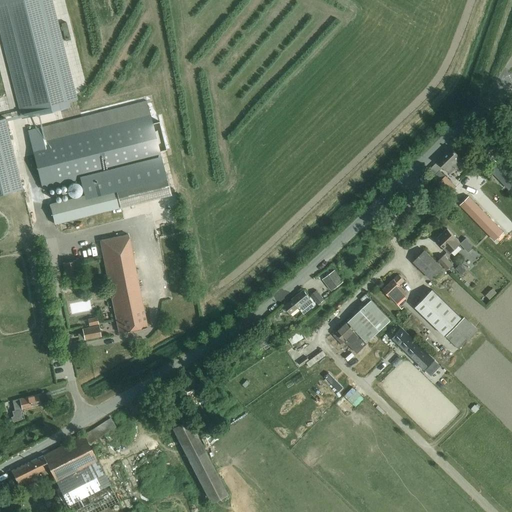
[(0,0),(0,18),(25,118),(69,107),(68,101),(78,99),(53,0),(0,0)]
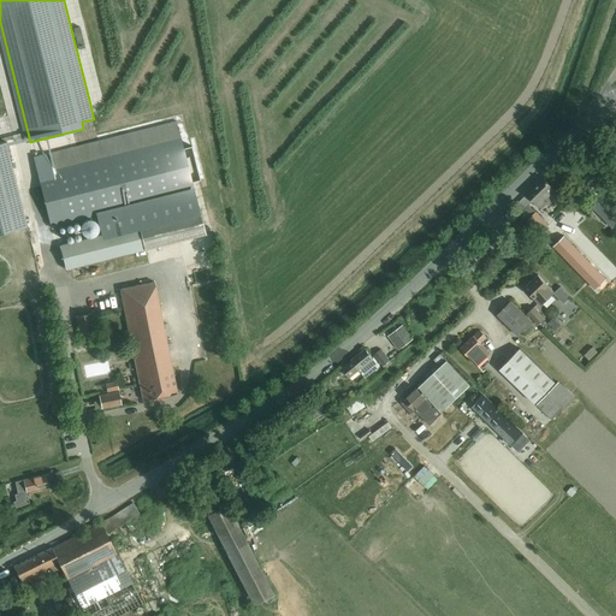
[(80,27),(73,29),(78,49),(84,48),(80,27)]
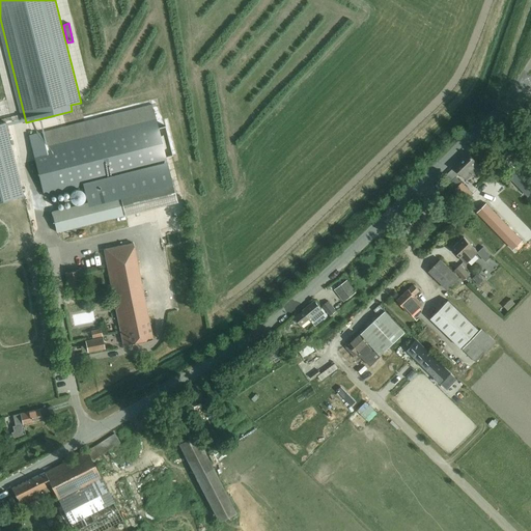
[(29,136),(33,151),(45,196),(167,165),(152,105),(29,136)]
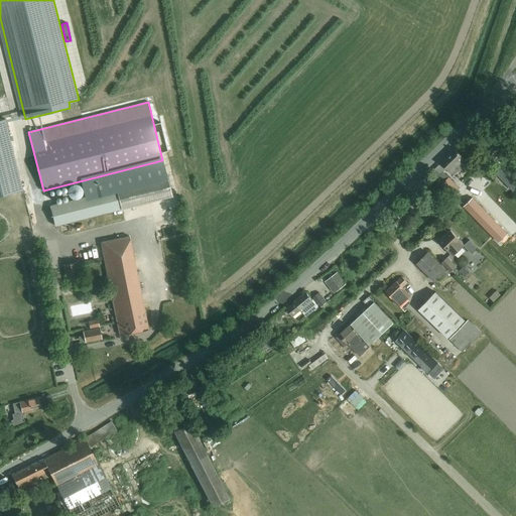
[(5,119),(0,120),(0,195),(21,189),(22,189),(5,119)]
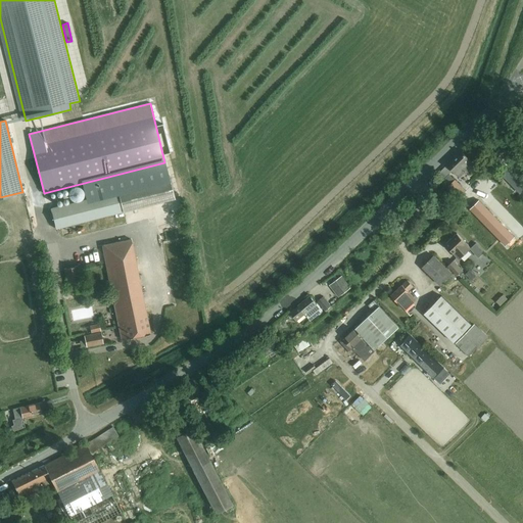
[(474,164),(465,155),(461,151),(453,159),(447,164),(439,173),(444,178),(453,170),(459,176),(464,172),(466,173),(474,164)]
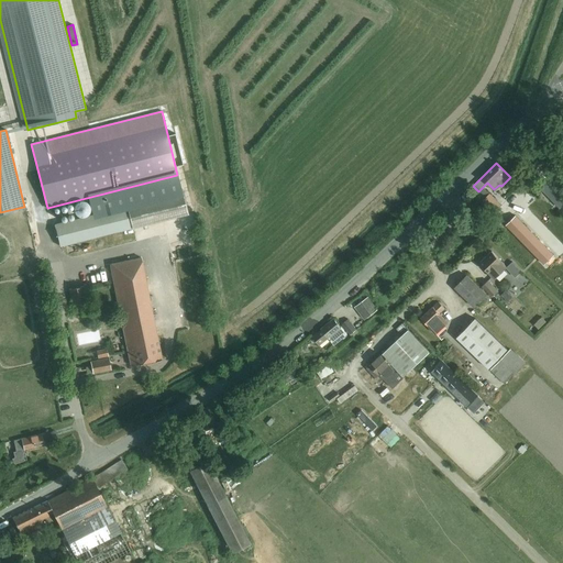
[(562,195),(547,178),(539,186),(561,208),(562,206),(562,195)]
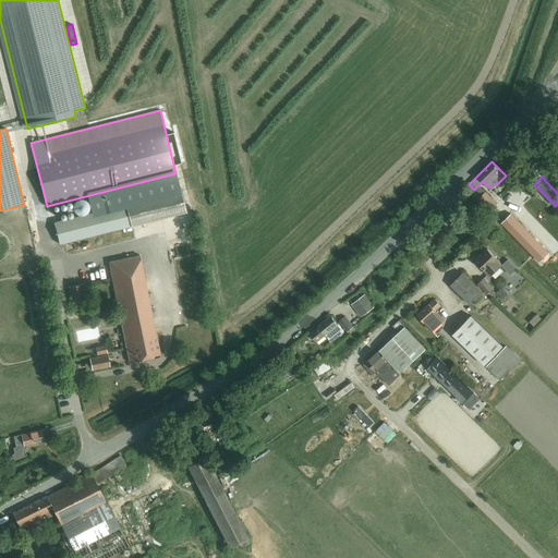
[(186,211),(186,210),(181,191),(126,205),(55,222),(60,244),(186,211)]
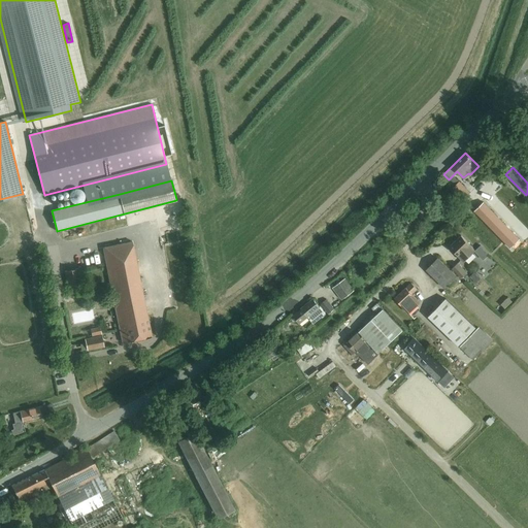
[(470,193),(459,182),(451,190),(461,201),(470,193)]
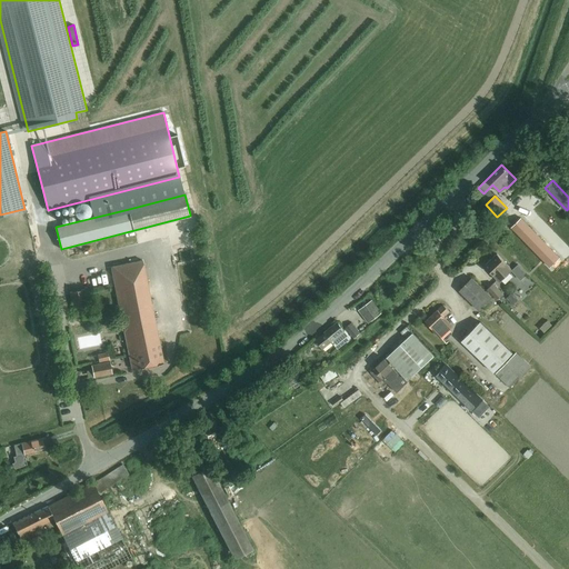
[(91,211),(91,210),(91,209),(90,208),(90,207),(89,206),(88,205),(87,203),(86,203),(85,202),(82,202),(81,202),(80,203),(79,203),(77,205),(77,206),(76,207),(75,208),(75,209),(75,211),(75,212),(75,213),(76,215),(77,216),(77,217),(79,218),(80,219),(81,219),(82,219),(85,219),(86,219),(87,218),(88,217),(89,216),(90,215),(90,213),(91,212),(91,211)]
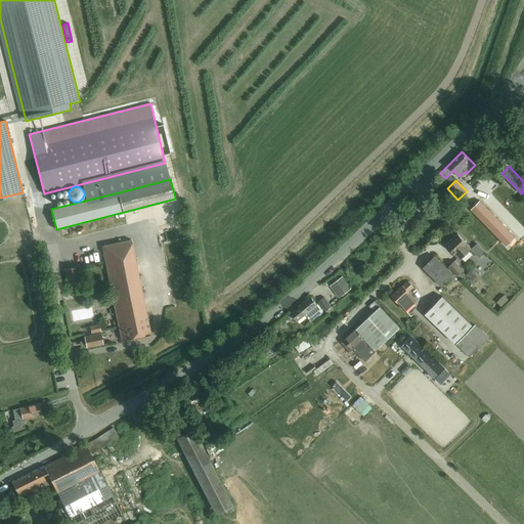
[(482,201),(474,210),(511,245),(519,235),(482,201)]
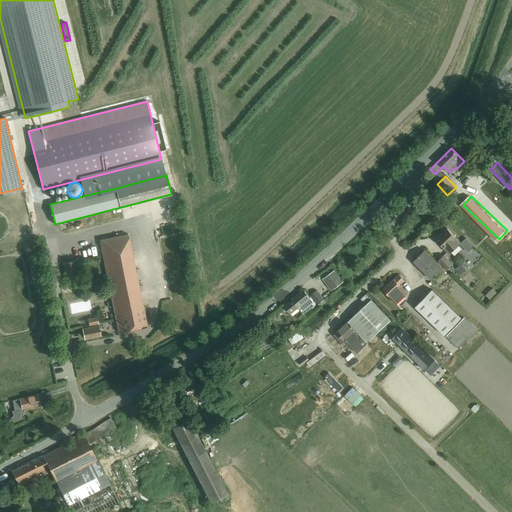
[(449,252),(459,242),(447,229),(436,239),(449,252)]
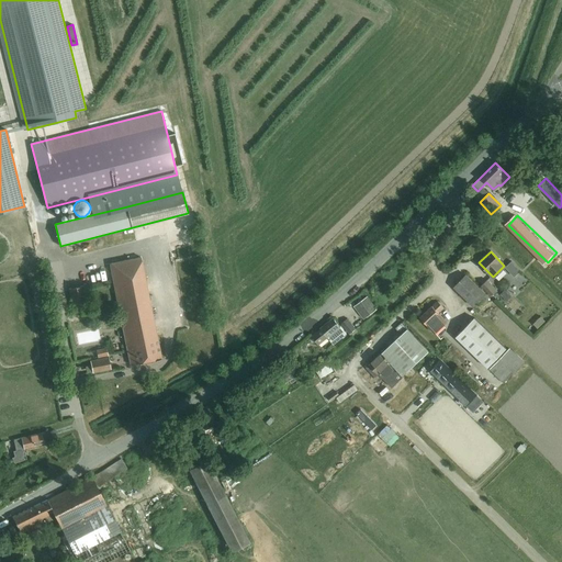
[(141,258),(110,263),(131,366),(161,359),(141,258)]
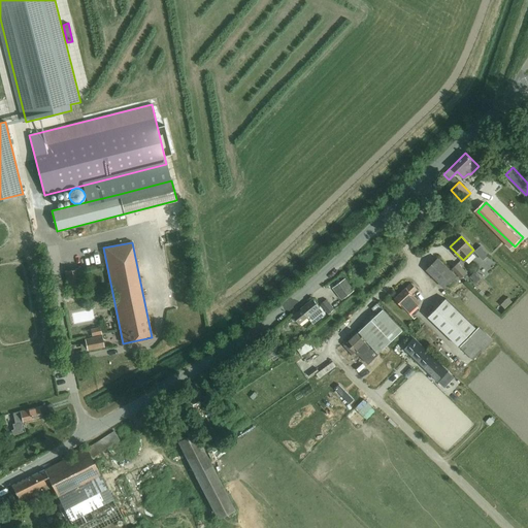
[(98,248),(102,269),(106,268),(102,248),(98,248)]
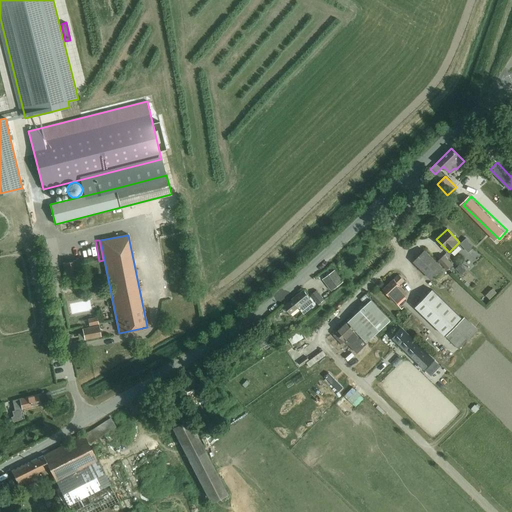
[(431,279),(436,274),(439,278),(446,271),(442,268),(424,250),(413,262),(431,279)]
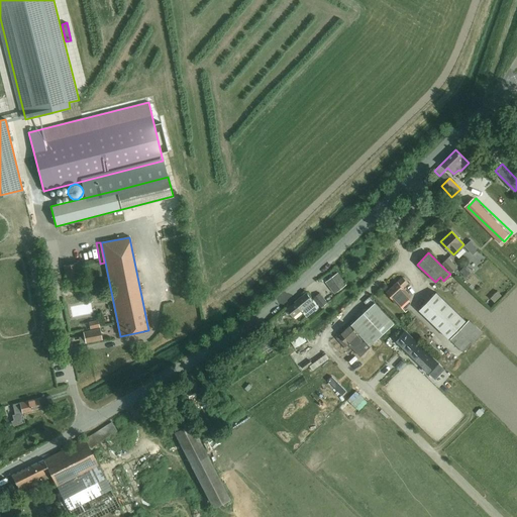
[(448,257),(443,263),(452,272),(457,268),(448,257)]
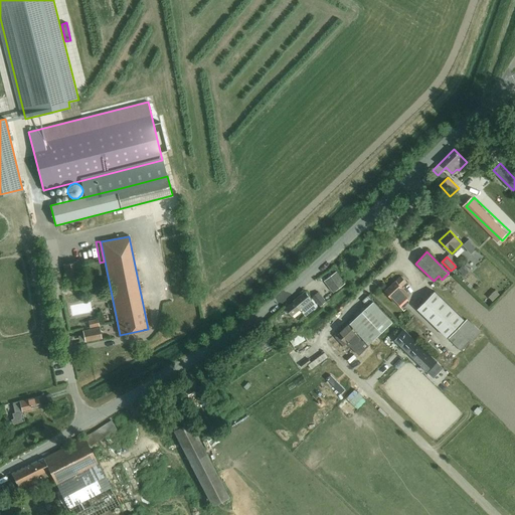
[(463,266),(459,270),(464,276),(469,272),(463,266)]
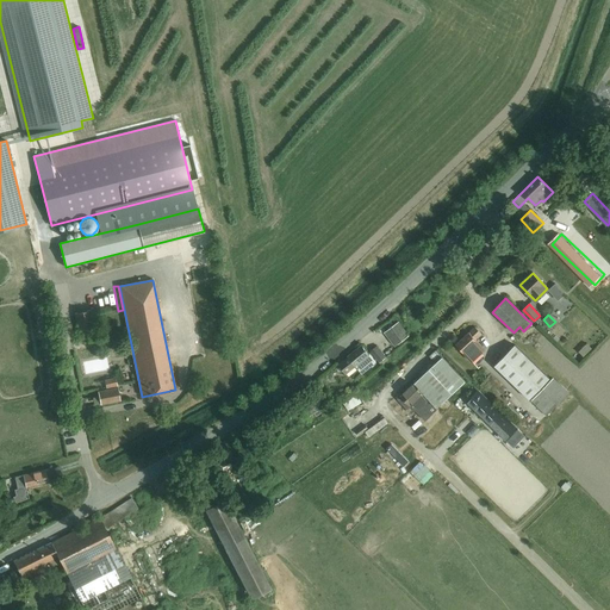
[(399,321),(385,332),(396,346),(410,334),(399,321)]
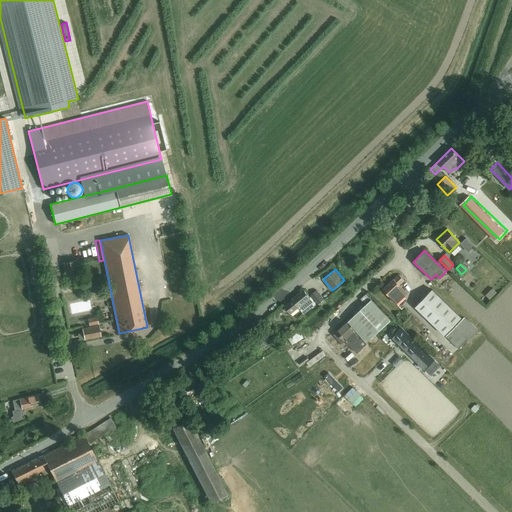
[(396,304),(407,293),(399,285),(404,280),(399,274),(394,279),(383,289),(396,304)]
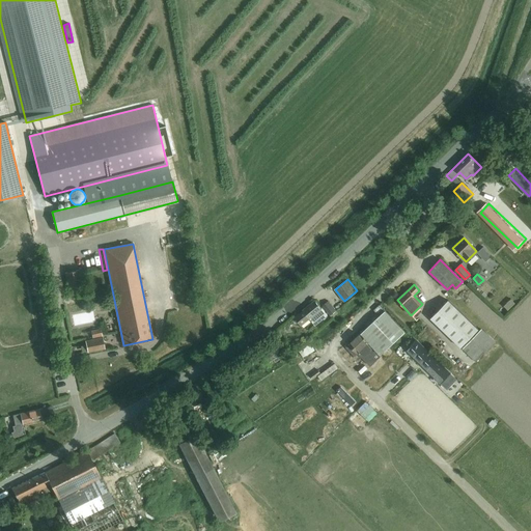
[(323,306),(327,310),(330,315),(338,309),(330,300),(323,306)]
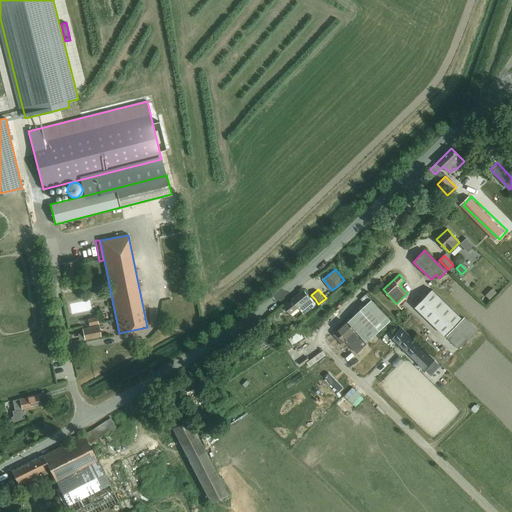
[(415,307),(444,335),(461,318),(432,289),(415,307)]
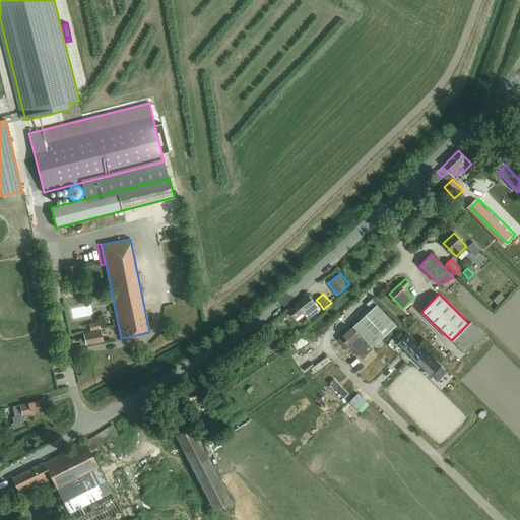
[(297,305),(289,311),(296,318),(303,312),(309,319),(312,316),(320,309),(318,307),(308,295),(297,304),(297,305)]
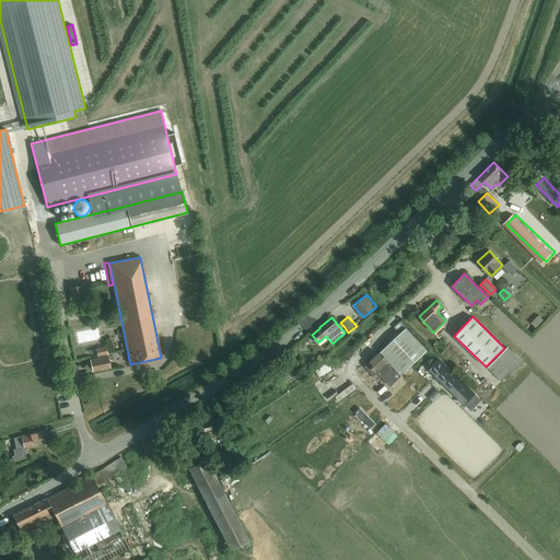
[(380,352),(368,363),(391,386),(392,385),(400,394),(409,385),(400,376),(401,375),(401,374),(428,350),(406,327),(380,352)]
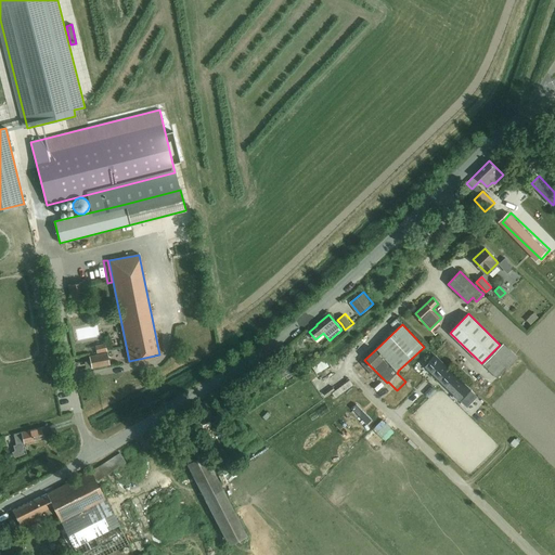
[(105,344),(94,346),(97,353),(106,351),(105,344)]
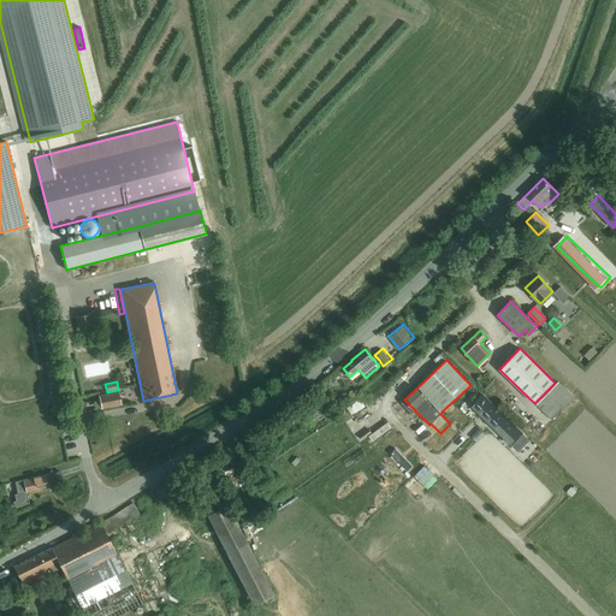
[(558,381),(537,404),(552,420),(562,410),(564,413),(568,409),(566,407),(574,397),(558,381)]
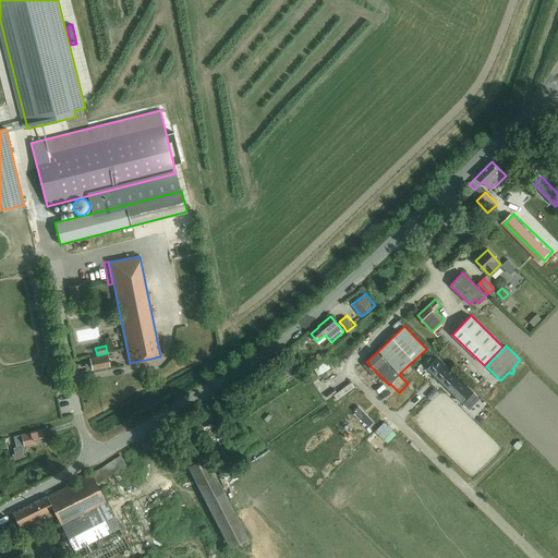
[(92,370),(110,366),(108,355),(89,359),(92,370)]
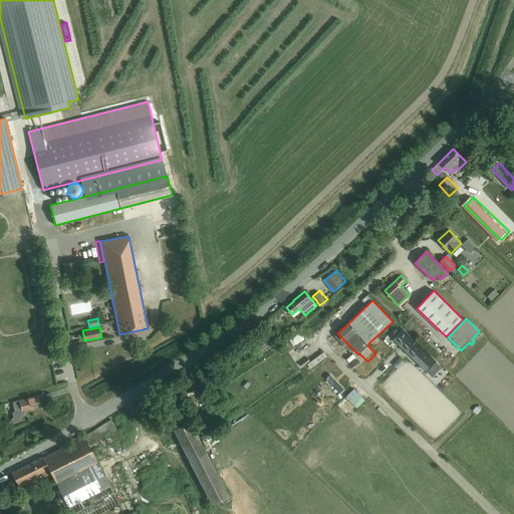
[(403,329),(393,339),(433,377),(442,367),(403,329)]
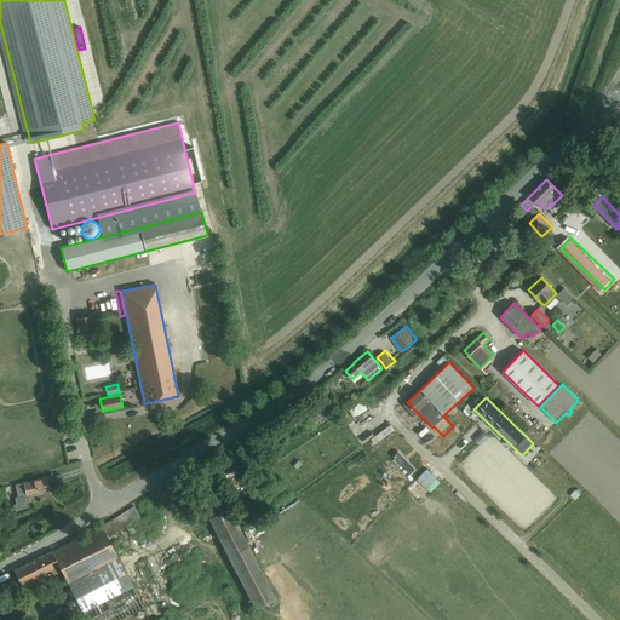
[(327,407),(308,419),(311,425),(320,420),(321,423),(326,420),(328,424),(336,419),(327,407)]
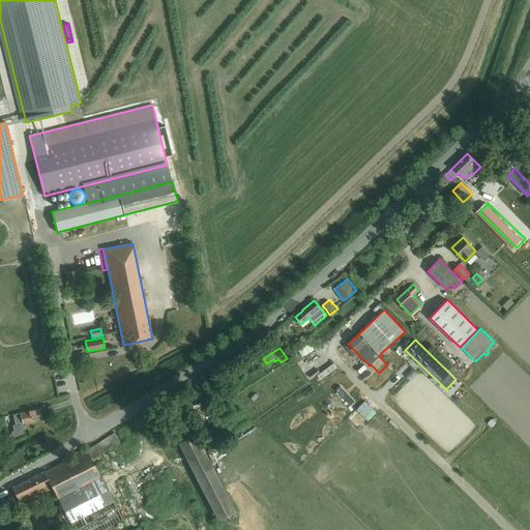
[(24,428),(23,423),(45,418),(41,408),(12,415),(16,425),(12,425),(13,430),(10,430),(12,436),(21,434),(20,429),(24,428)]
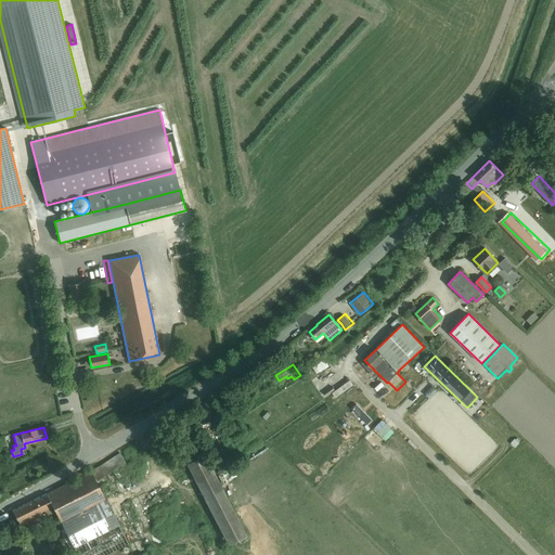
[(104,499),(95,481),(125,462),(119,453),(91,472),(47,493),(12,511),(23,529),(39,521),(36,514),(53,506),(61,520),(74,547),(77,554),(105,554),(128,544),(104,499)]
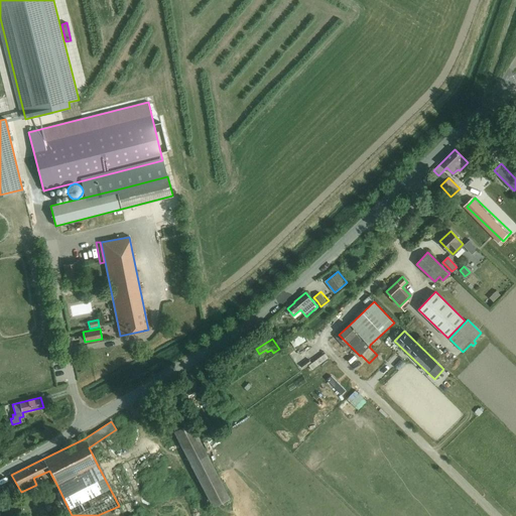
[(213,507),(230,498),(190,422),(173,431),(213,507)]
